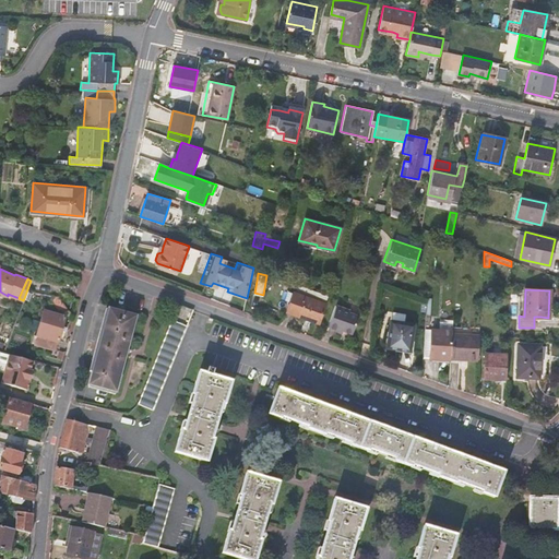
[(319,323),(326,302),(294,292),(286,312),(319,323)]
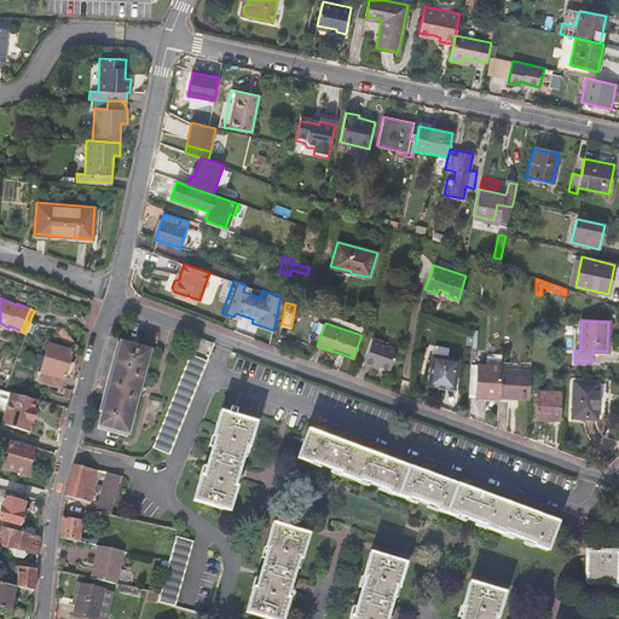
[(64,329),(58,327),(55,334),(65,345),(68,343),(71,348),(80,351),(77,347),(64,329)]
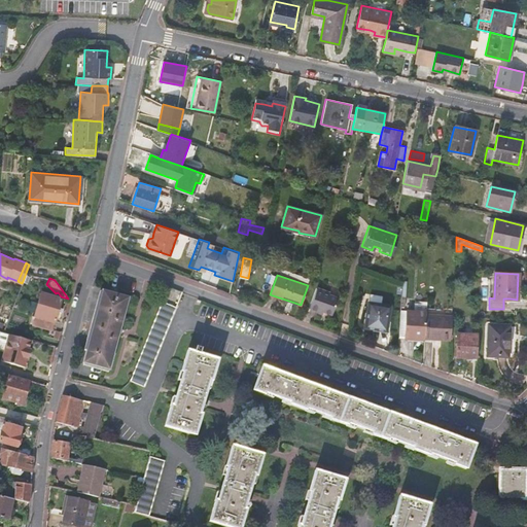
[(340,287),(332,285),(330,291),(318,287),(311,307),(321,311),(322,309),(331,312),(340,287)]
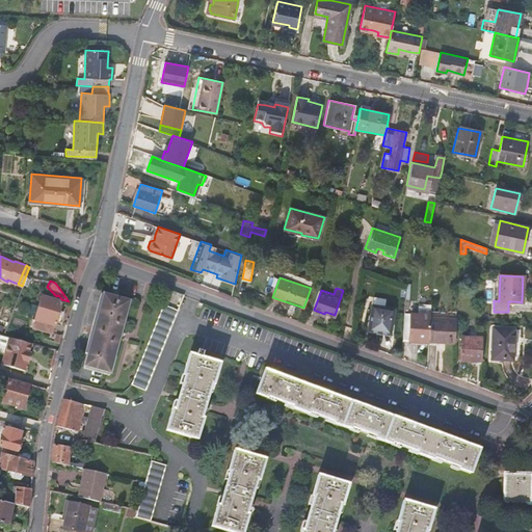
[(163,302),(131,384),(145,390),(178,310),(183,295),(168,290),(163,302)]
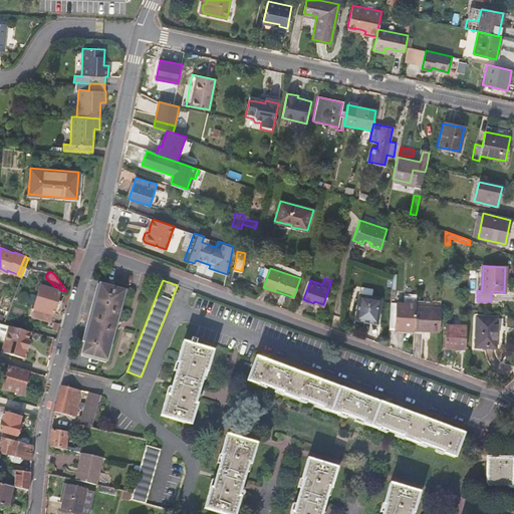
[(98,283),(80,353),(105,360),(124,291),(98,283)]
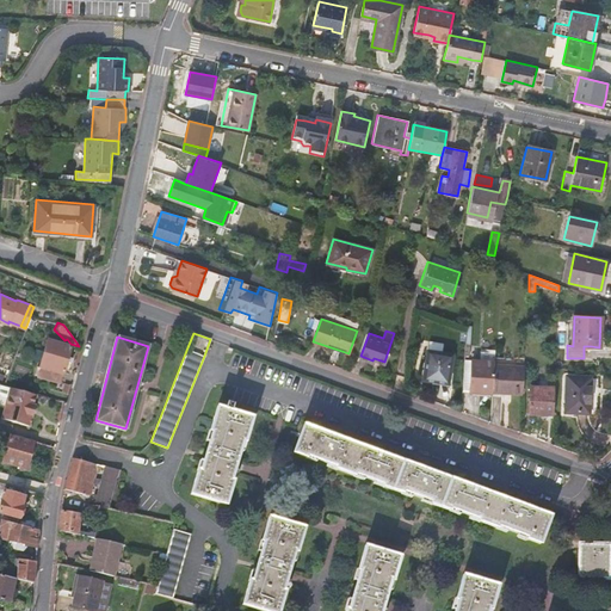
[(36,376),(60,383),(71,344),(47,338),(36,376)]
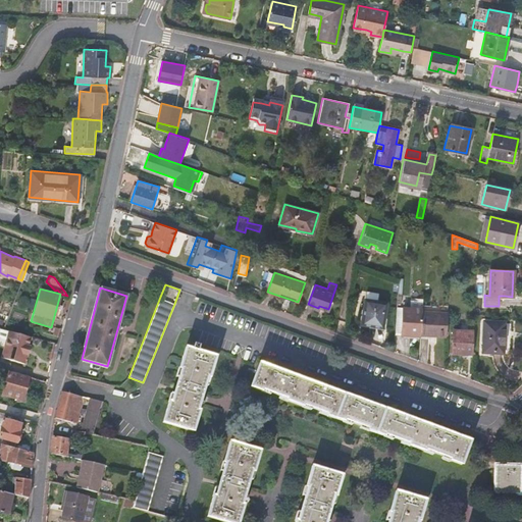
[(422,310),(422,298),(411,298),(411,308),(396,307),(394,334),(403,334),(420,336),(420,335),(422,310)]
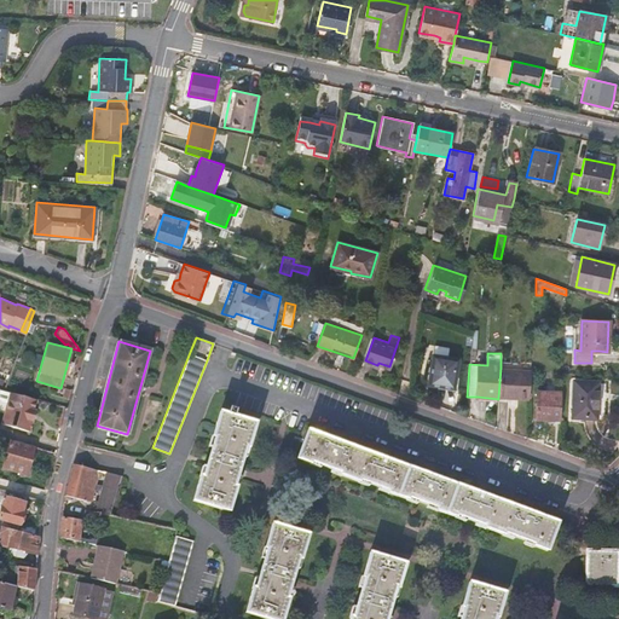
[(427,386),(440,387),(440,382),(455,385),(458,358),(432,354),(427,386)]
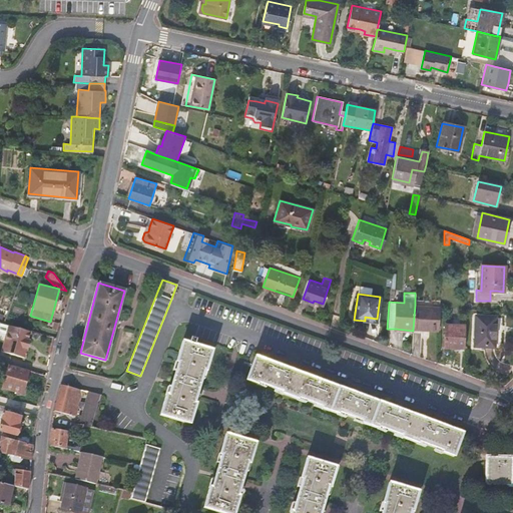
[(440,307),(415,305),(413,330),(438,331),(440,307)]
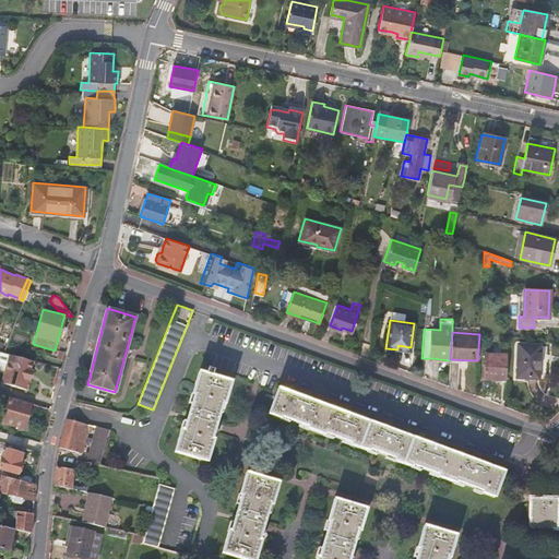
[(516,378),(538,379),(540,346),(518,345),(516,378)]
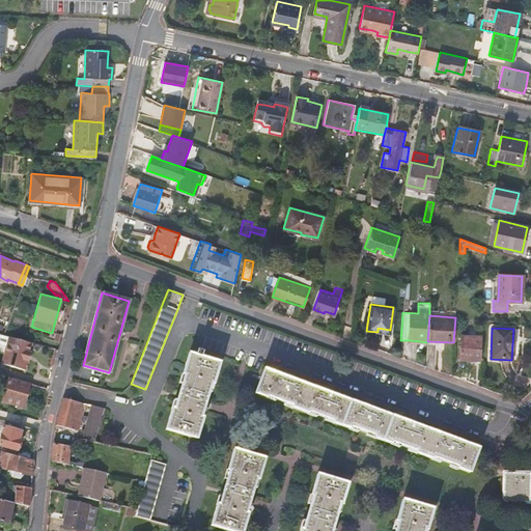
[(30,352),(32,342),(10,336),(2,334),(0,339),(2,342),(7,344),(2,363),(26,370),(31,352),(30,352)]
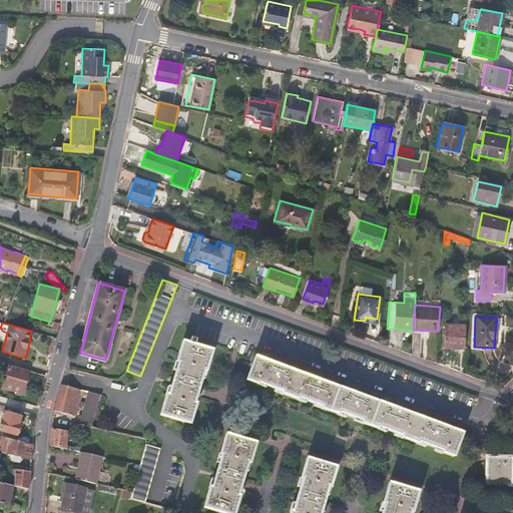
[(464,348),(465,325),(445,324),(444,347),(464,348)]
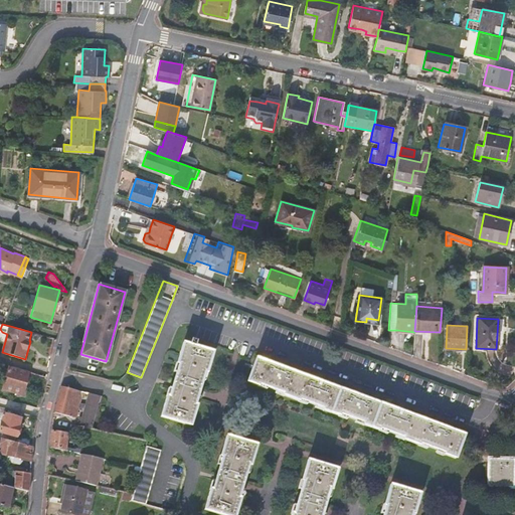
[(160,416),(190,425),(196,405),(195,404),(204,372),(206,372),(213,351),(183,342),(176,363),(178,364),(168,396),(166,395),(160,416)]
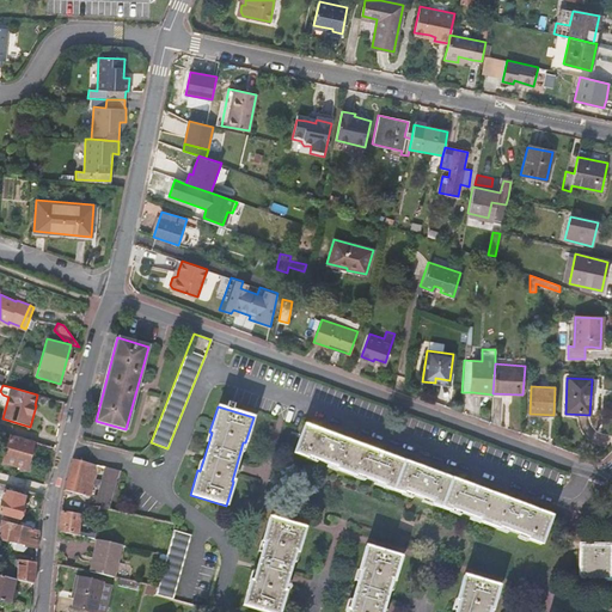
[(379,454),(304,426),(292,453),(306,458),(307,457),(336,467),(335,470),(354,476),(355,475),(383,485),(383,487),(402,494),(403,493),(430,502),(430,505),(450,512),(451,510),(479,520),(478,522),(497,530),(499,527),(527,538),(526,539),(540,545),(551,516),(379,454)]
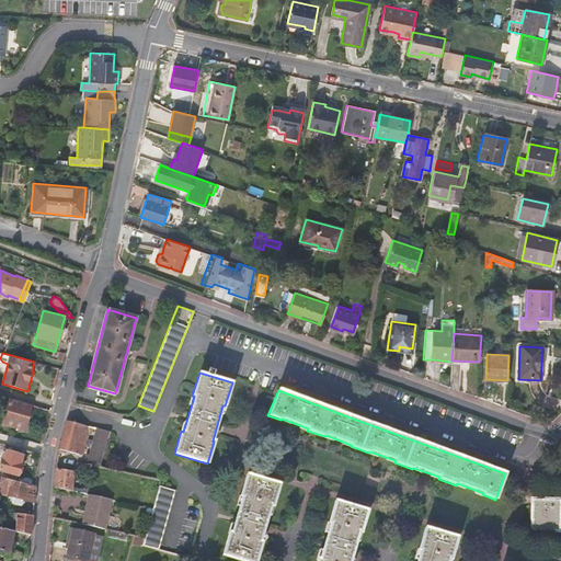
[(24,430),(31,407),(8,399),(1,424),(24,430)]
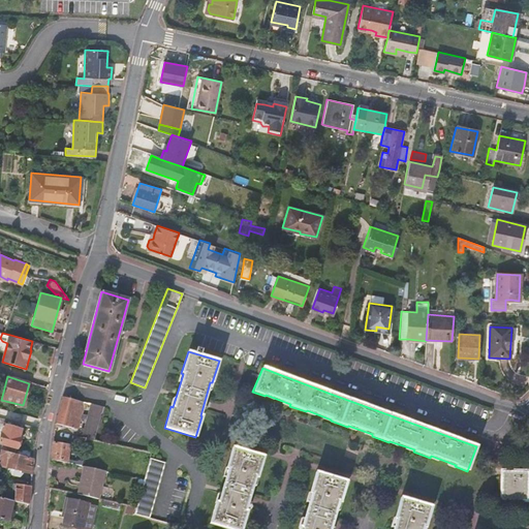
[(86,438),(93,440),(98,422),(102,406),(62,397),(55,425),(72,428),(79,430),(84,408),(88,409),(90,407),(94,408),(93,413),(89,412),(85,428),(83,428),(80,437),(86,438)]
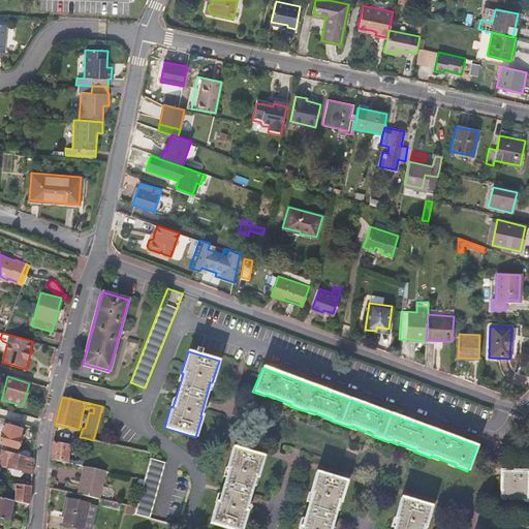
[(0,450),(7,453),(14,454),(20,437),(18,437),(20,429),(2,425),(1,431),(0,434),(0,450)]
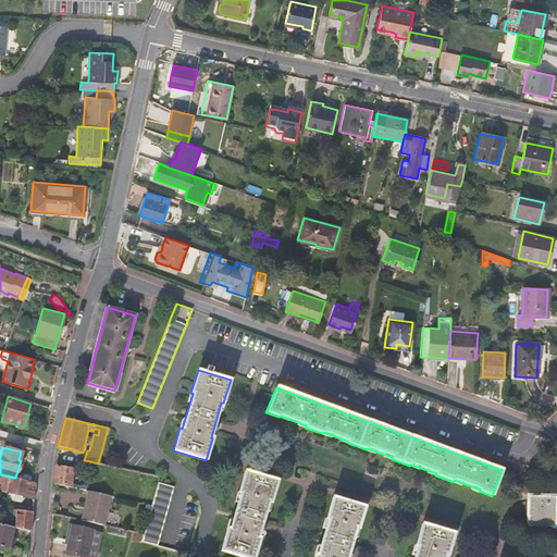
[(89,472),(90,461),(84,460),(77,459),(76,469),(89,472)]
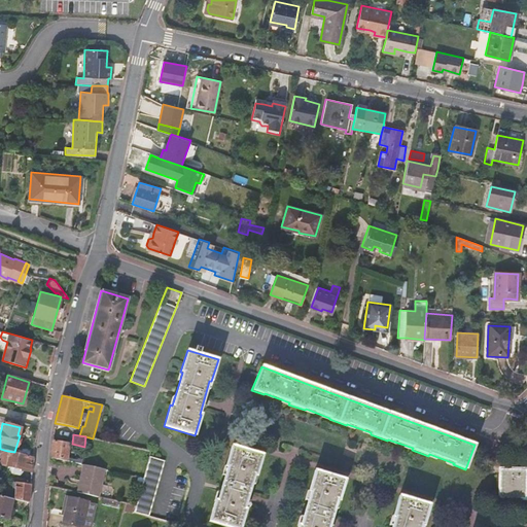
[(72,463),(72,459),(68,458),(70,443),(51,438),(49,458),(51,458),(72,463)]
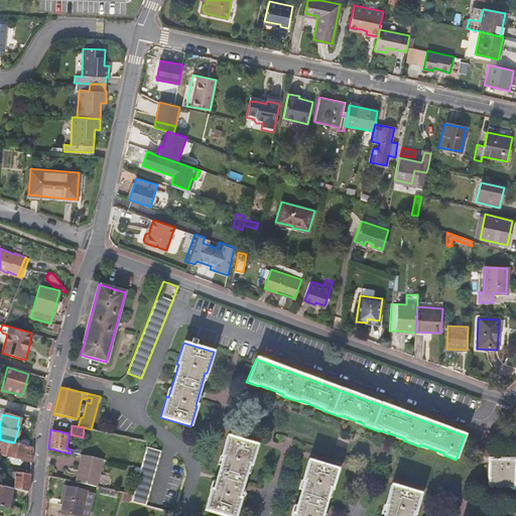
[(205,510),(223,515),(235,515),(241,499),(239,498),(249,465),(251,466),(257,445),(226,436),(220,457),(222,457),(212,491),(211,490),(205,510)]
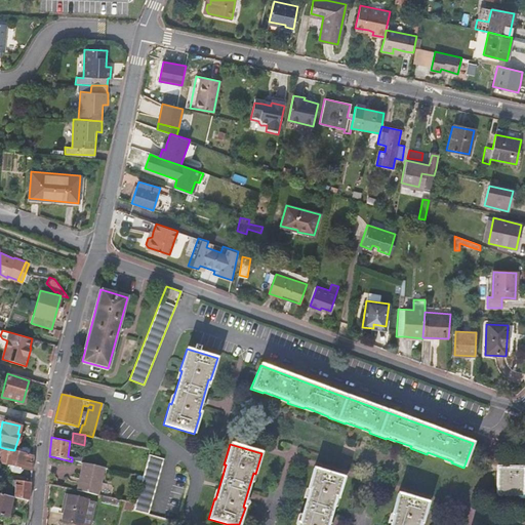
[(22,469),(31,471),(32,454),(14,450),(7,449),(0,447),(0,462),(8,466),(6,472),(21,474),(22,469)]
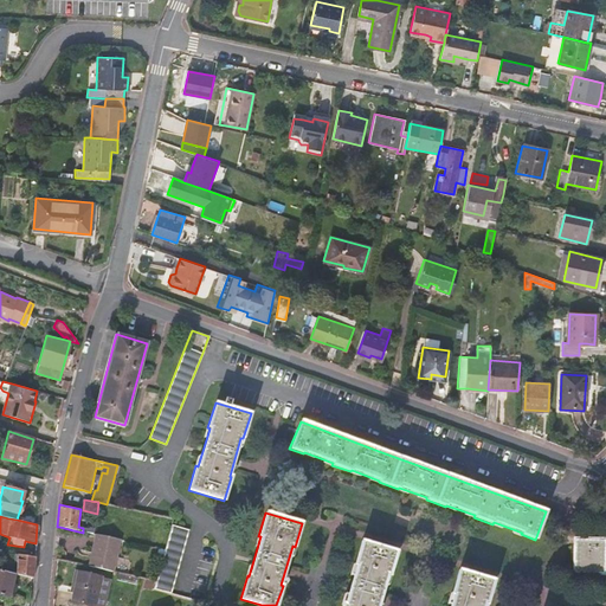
[(188,529),(172,524),(163,554),(161,559),(155,581),(173,585),(188,529)]
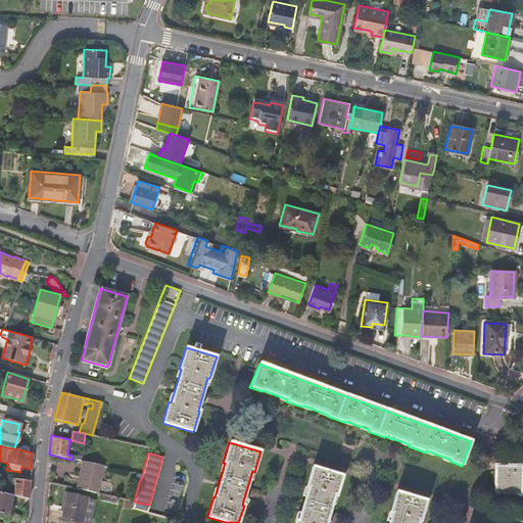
[(83,462),(80,477),(83,478),(81,489),(98,493),(104,468),(83,462)]
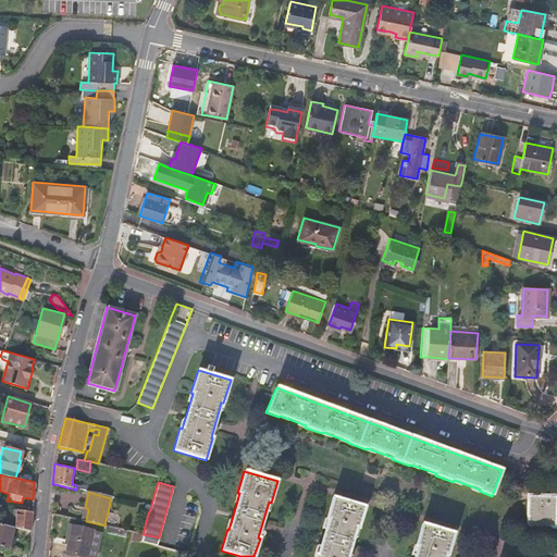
[(527,528),(556,528),(556,495),(528,495),(527,528)]
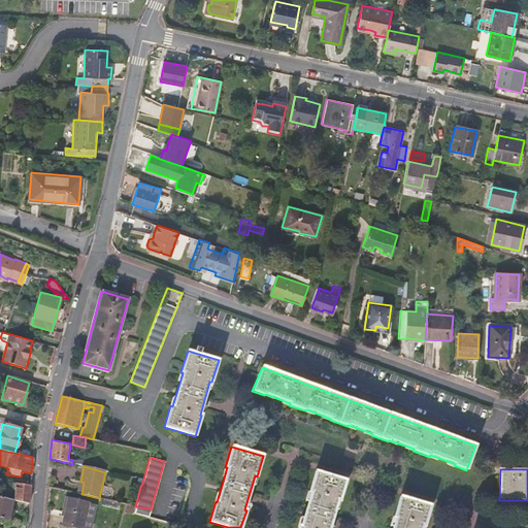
[(298,526),(297,527),(329,527),(337,501),(339,501),(345,481),(315,471),(308,492),(310,493),(300,526),(298,526)]
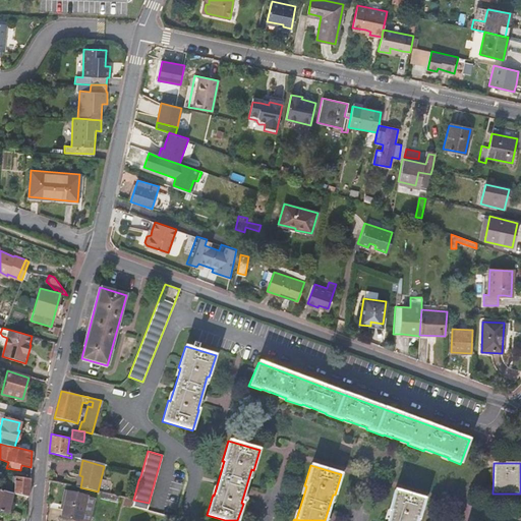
[(27,498),(30,478),(15,477),(12,494),(27,498)]
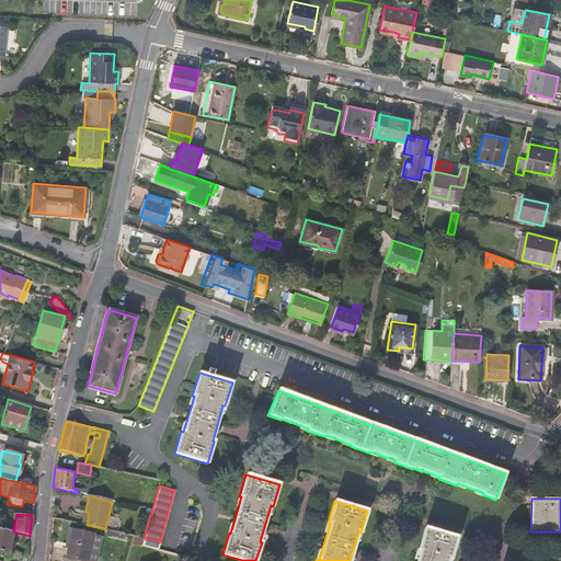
[(447,560),(448,559),(450,560),(457,538),(424,527),(418,550),(419,551),(415,560),(447,560)]
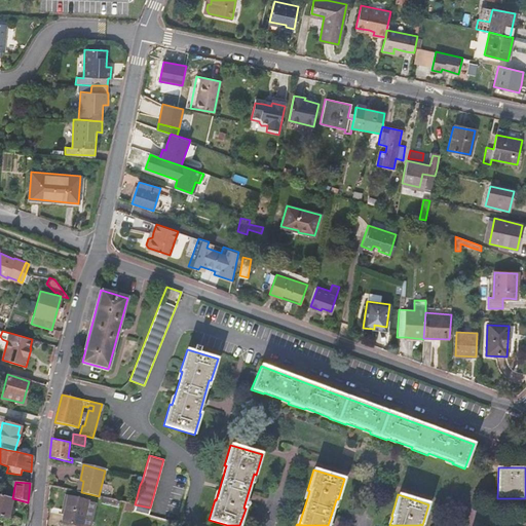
[(12,498),(0,495),(0,517),(8,519),(12,498)]
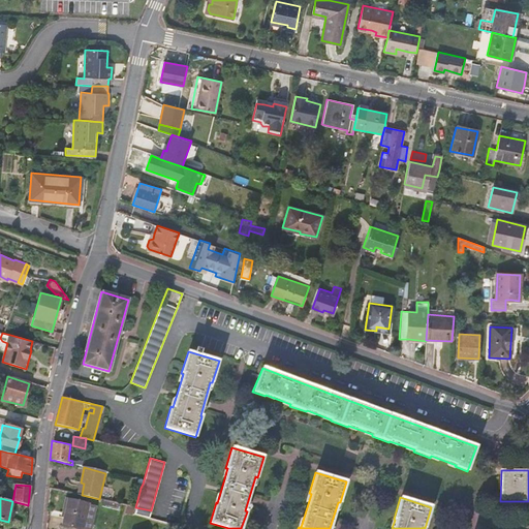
[(67,499),(63,518),(62,525),(80,528),(90,528),(96,505),(67,499)]
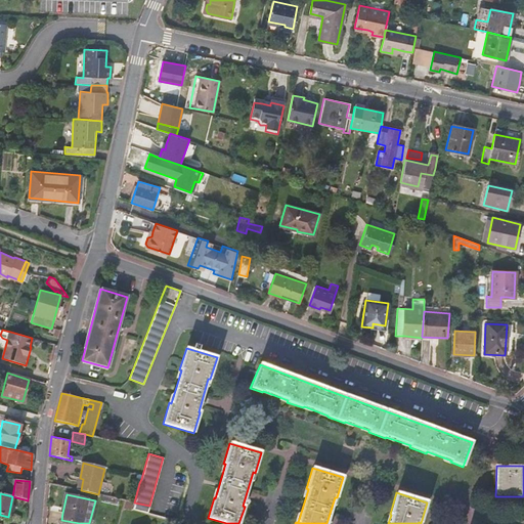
[(121,499),(102,495),(100,501),(120,506),(121,499)]
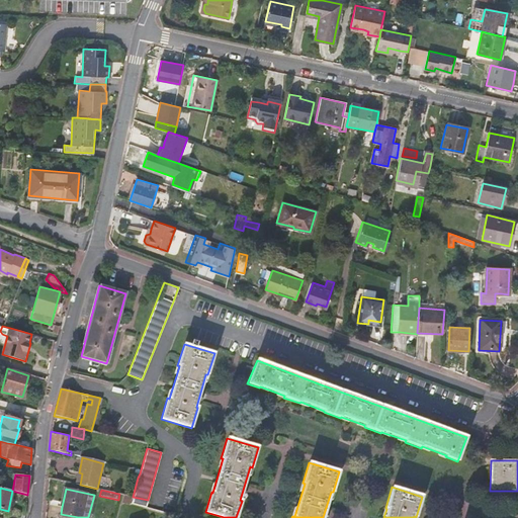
[(132,503),(133,497),(124,495),(122,503),(131,506),(132,503)]
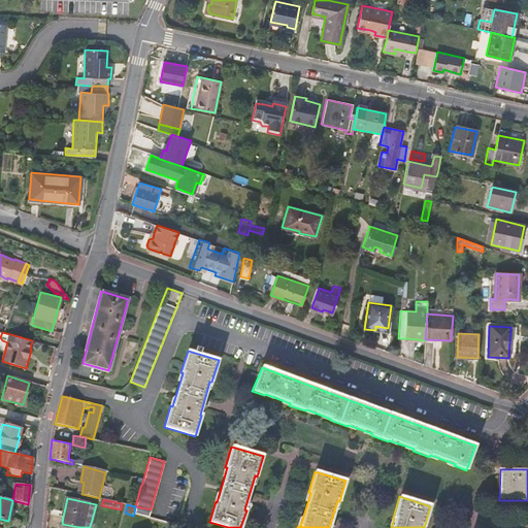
[(151,509),(135,506),(134,513),(149,517),(151,509)]
